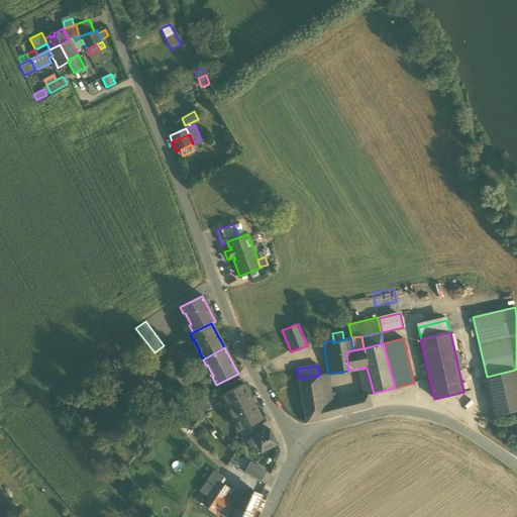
[(359,369),(365,396),(369,395),(374,393),(367,368),(359,369)]
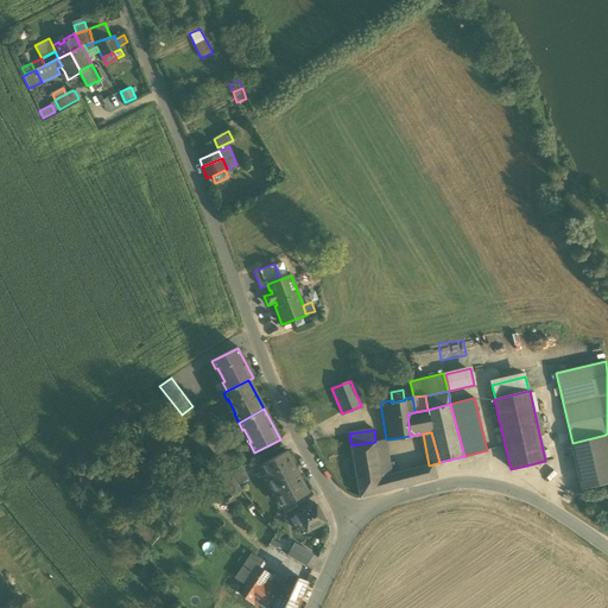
[(206,443),(215,455),(227,447),(217,435),(206,443)]
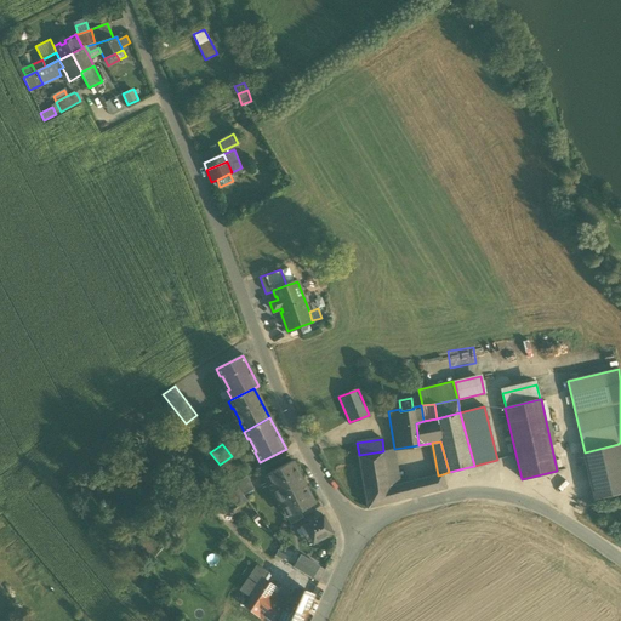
[(620,493),(620,456),(619,444),(585,453),(582,453),(593,500),(620,493)]
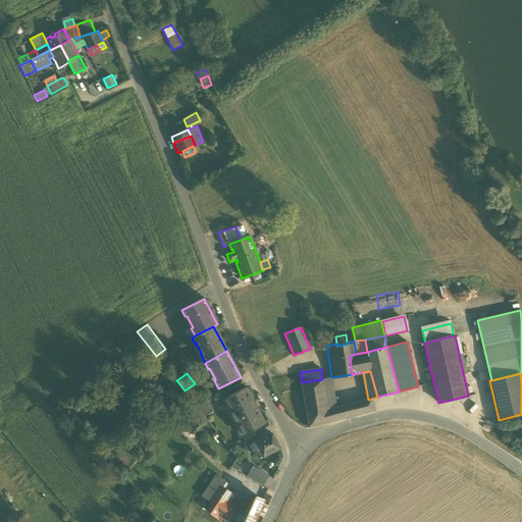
[(322,379),(327,410),(336,407),(331,377),(322,379)]
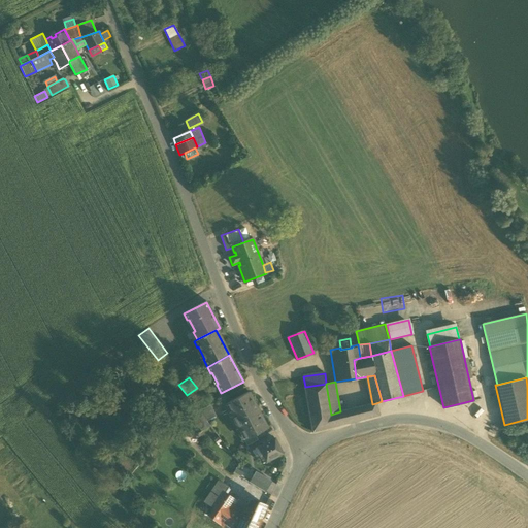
[(312,432),(334,427),(331,415),(326,384),(305,387),(312,432)]
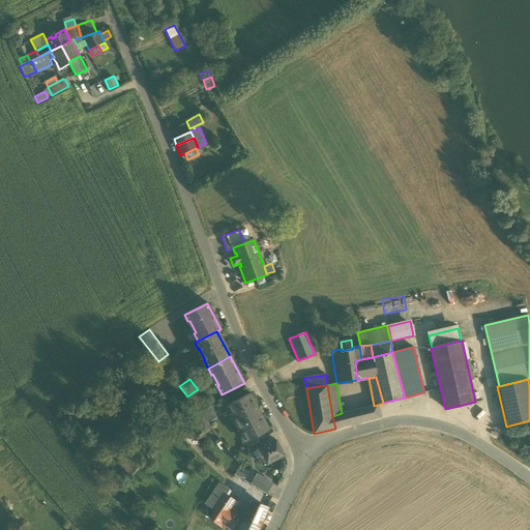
[(186,398),(195,407),(205,399),(198,389),(187,396),(186,398)]
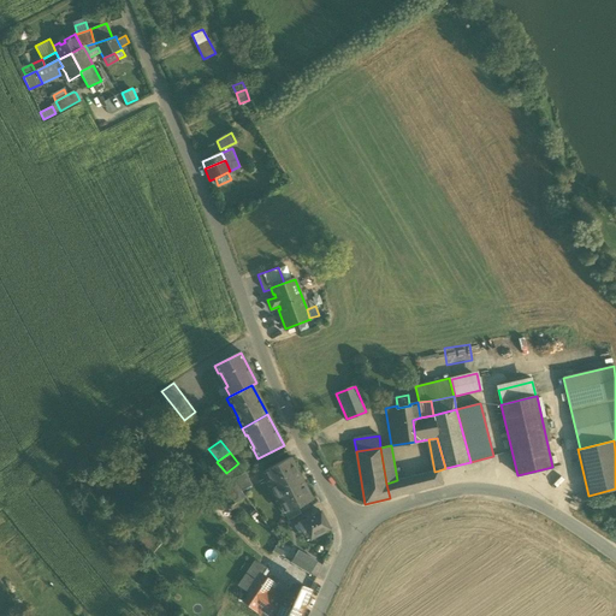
[(285,513),(286,514),(297,508),(312,499),(290,457),(264,471),(285,513)]
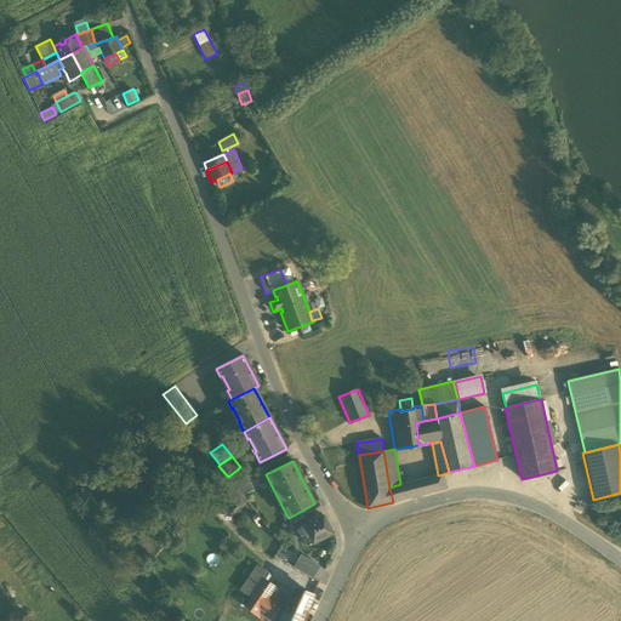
[(228,477),(233,484),(248,476),(240,467),(228,477)]
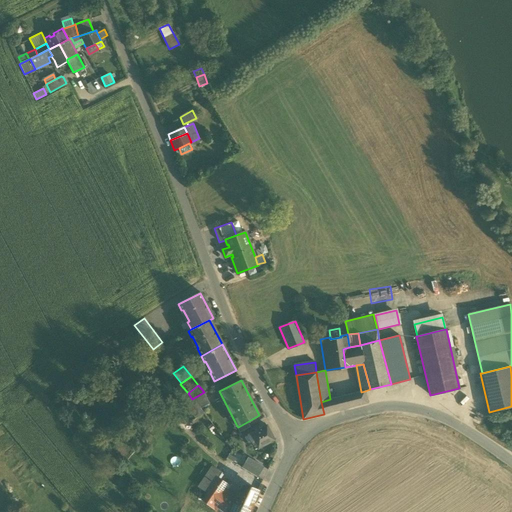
[(361,392),(347,395),(350,407),(368,403),(365,391),(361,392)]
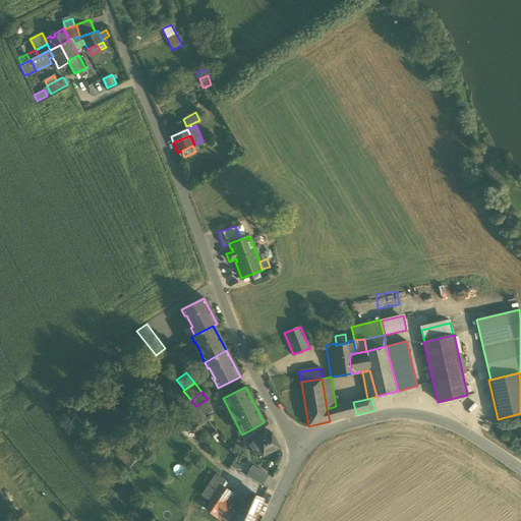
[(204,415),(213,409),(208,399),(195,406),(204,415)]
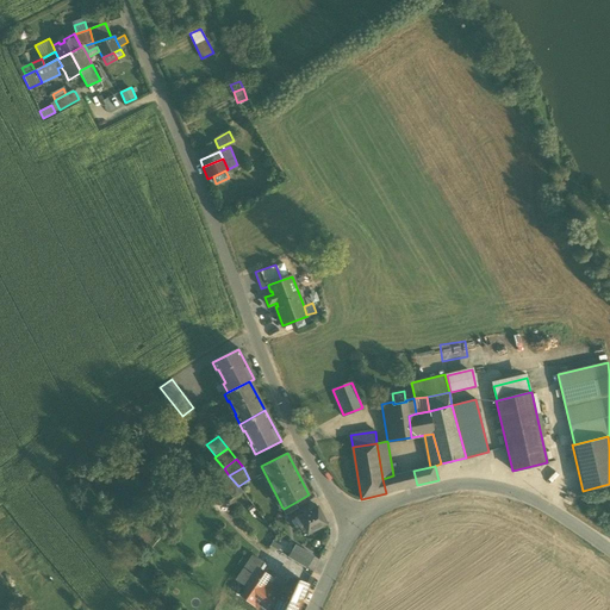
[(414,471),(400,474),(404,489),(417,485),(414,471)]
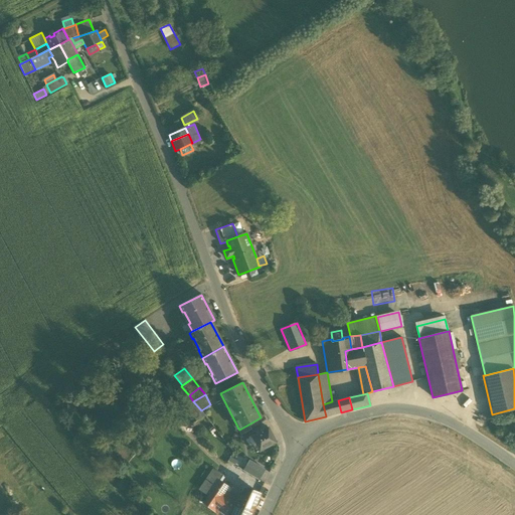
[(338,400),(332,401),(323,404),(326,416),(341,412),(338,400)]
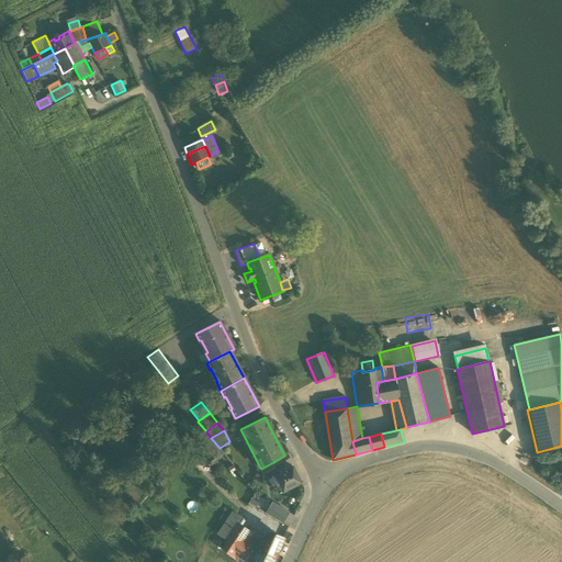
[(211,438),(177,456),(187,464),(220,448),(211,438)]
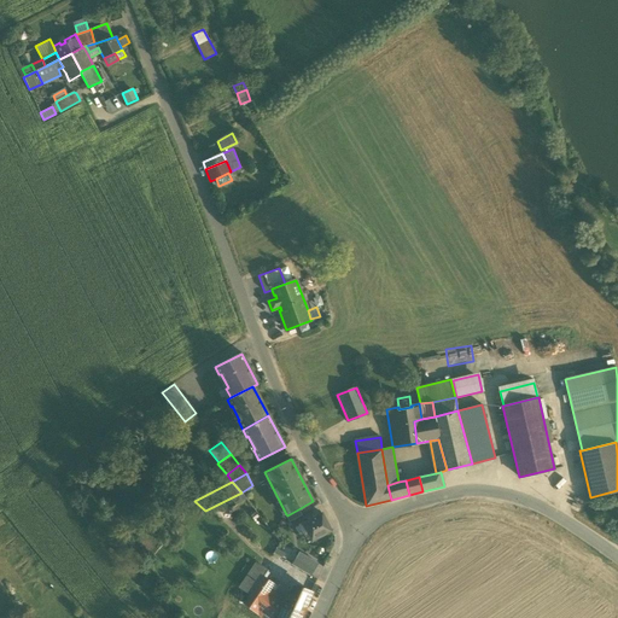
[(285,516),(289,523),(302,516),(298,509),(287,516),(286,514),(285,516)]
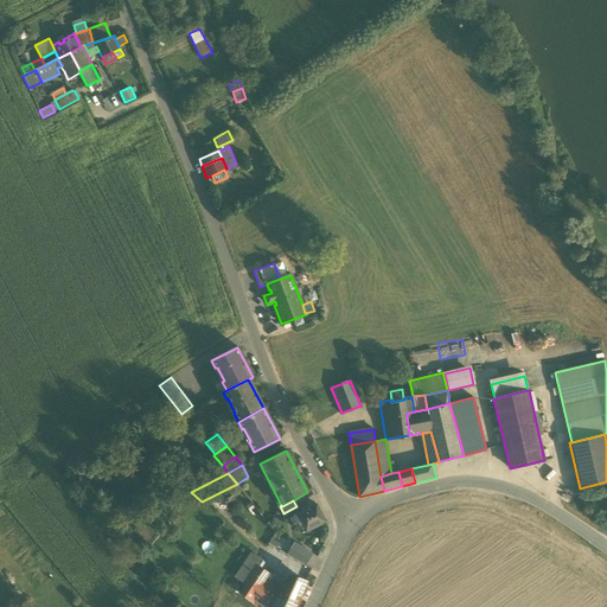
[(295,515),(299,524),(301,523),(306,531),(325,521),(315,504),(295,515)]
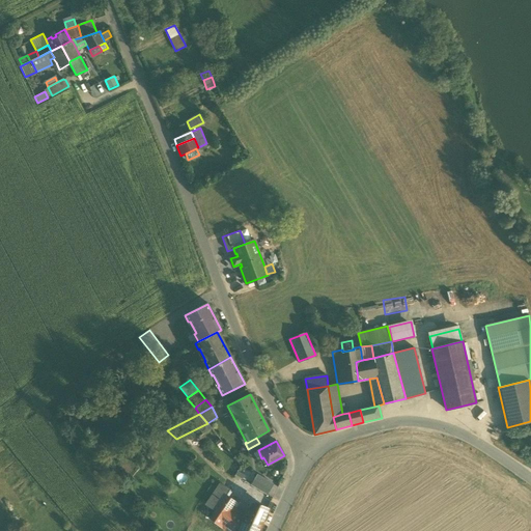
[(257,460),(261,458),(258,450),(253,453),(257,460)]
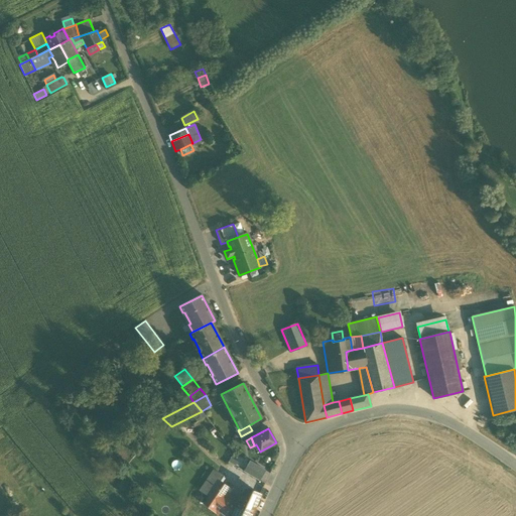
[(232,458),(229,463),(235,467),(238,462),(232,458)]
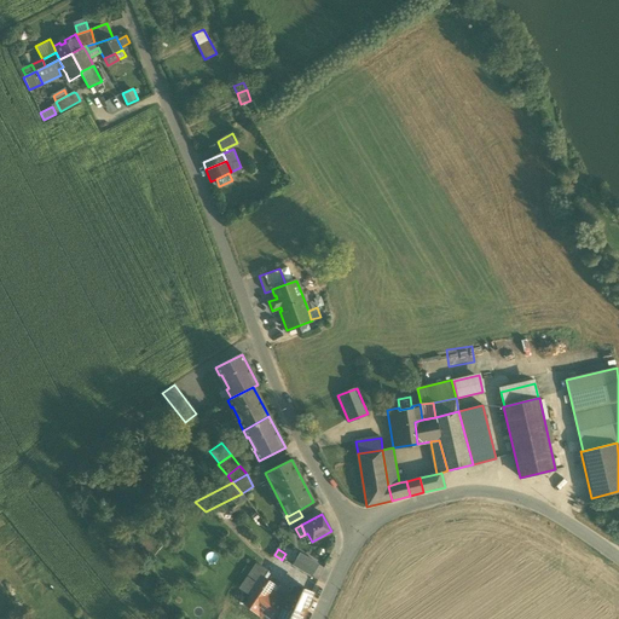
[(318,565),(300,553),(293,566),(311,577),(318,565)]
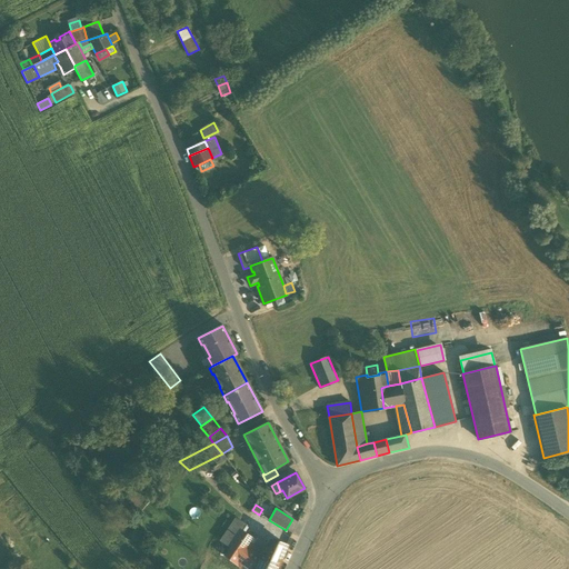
[(213,537),(221,541),(233,525),(226,519),(213,537)]
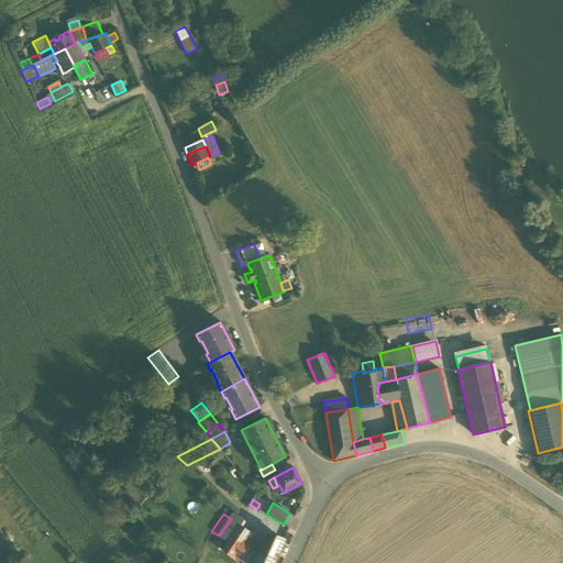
[(231,519),(219,536),(229,543),(240,527),(244,520),(234,514),(231,519)]
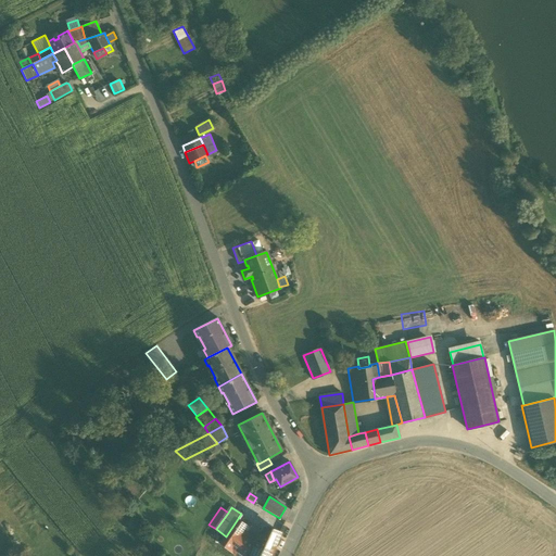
[(220,544),(231,553),(236,546),(244,534),(249,529),(240,525),(241,522),(237,520),(226,536),(220,544)]
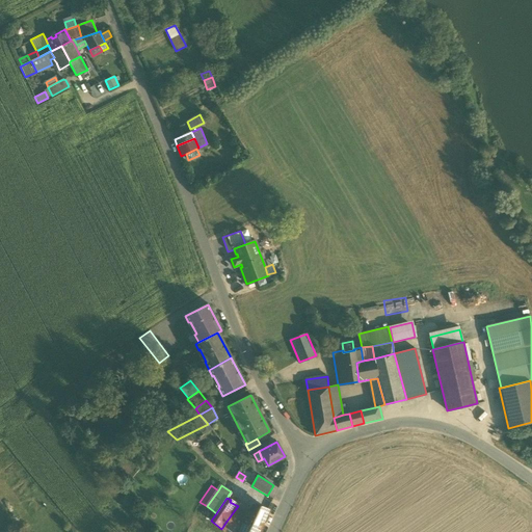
[(245,517),(243,522),(260,530),(268,510),(256,504),(255,506),(248,509),(245,517)]
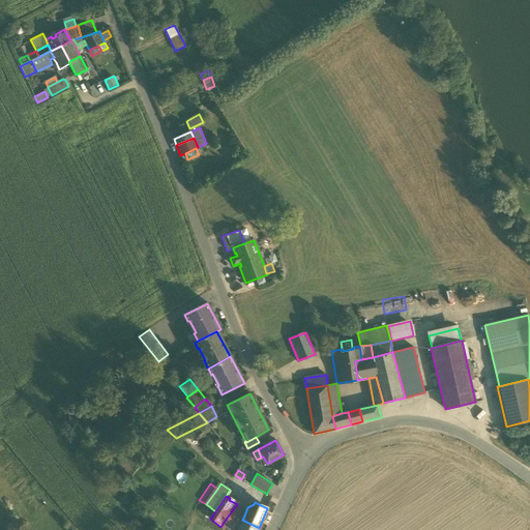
[(232,526),(237,529),(241,520),(242,520),(244,516),(233,509),(225,521),(232,526)]
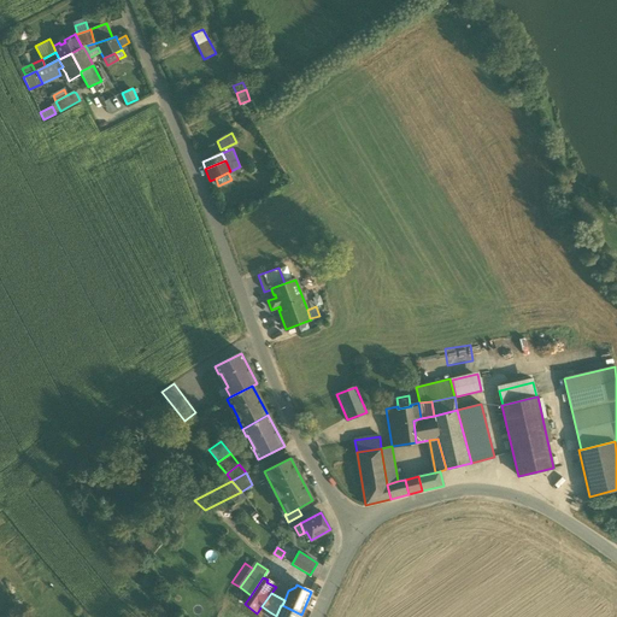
[(299,616),(301,615),(282,605),(281,605),(276,616),(275,616),(299,616)]
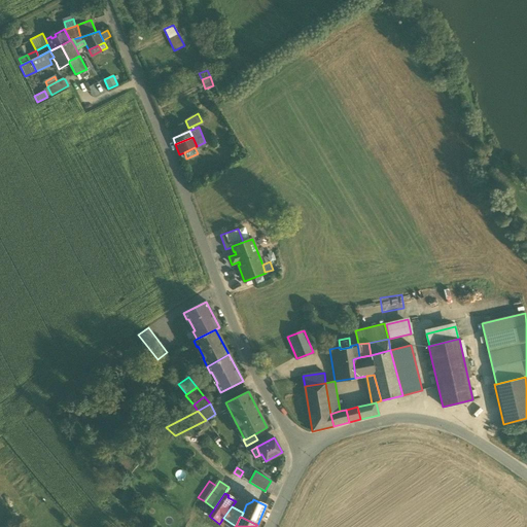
[(227,526),(231,523),(223,518),(219,524),(223,526),(227,526)]
